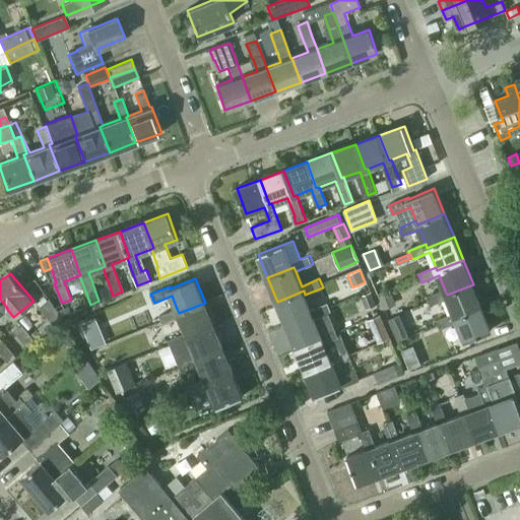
[(107,301),(114,297),(108,284),(101,287),(107,301)]
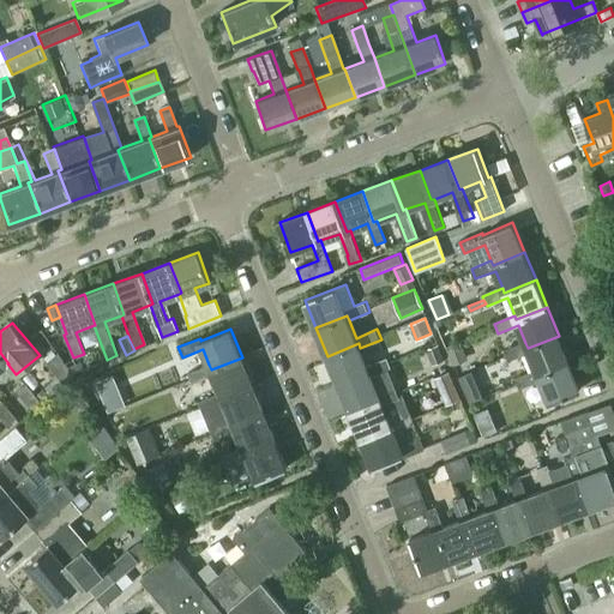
[(529,353),(536,371),(539,375),(570,362),(559,336),(528,348),(525,343),(505,351),(510,361),(529,353)]
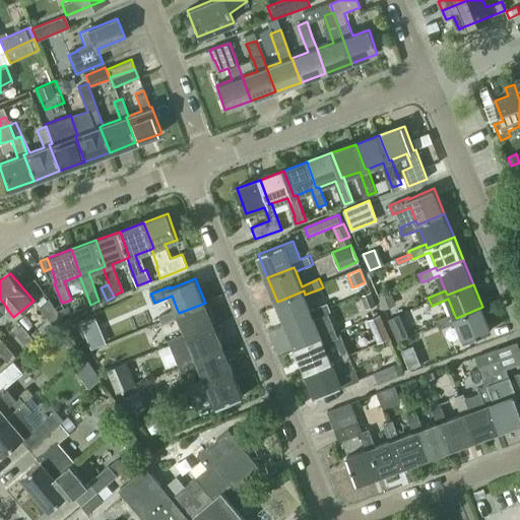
[(313,314),(315,318),(332,311),(329,303),(311,310),(305,295),(304,290),(277,302),(286,324),(313,314)]
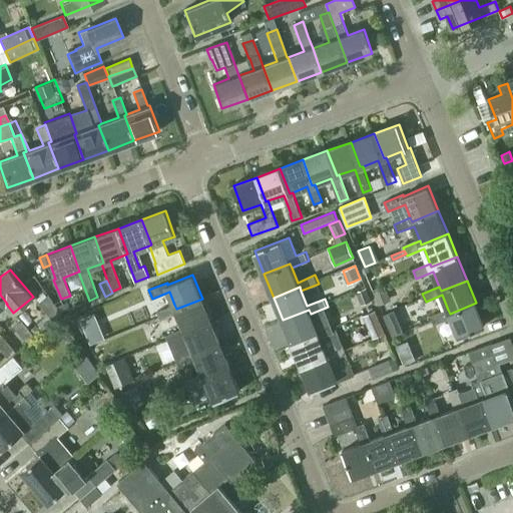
[(356,292),(361,305),(371,301),(367,288),(356,292)]
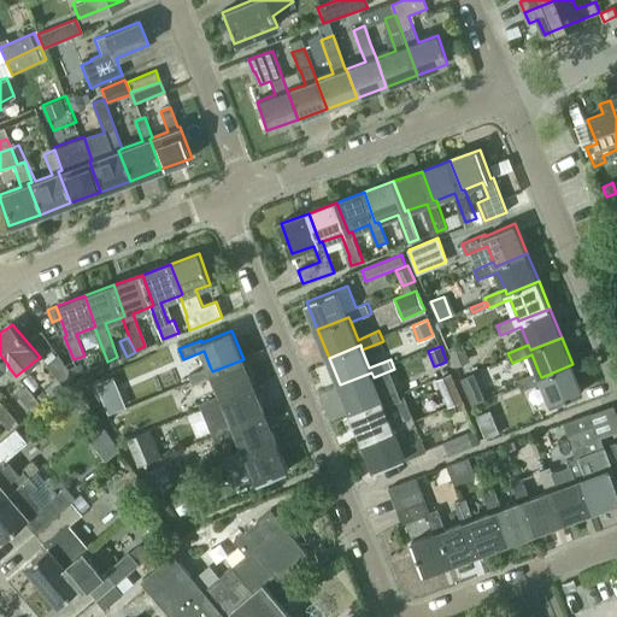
[(457,347),(448,351),(454,366),(470,360),(469,356),(462,358),(457,347)]
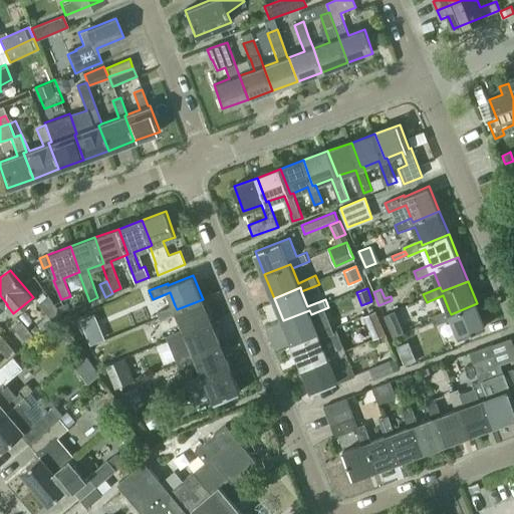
[(38,302),(54,320),(62,314),(48,295),(38,302)]
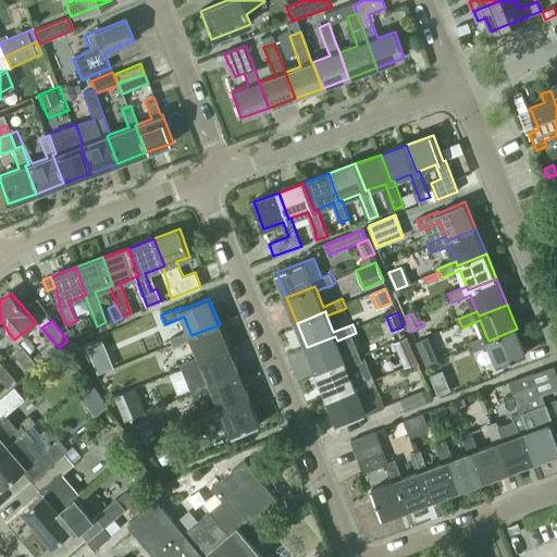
[(182,345),(188,361),(200,357),(202,361),(230,349),(220,324),(192,335),(189,331),(171,338),(174,347),(182,345)]
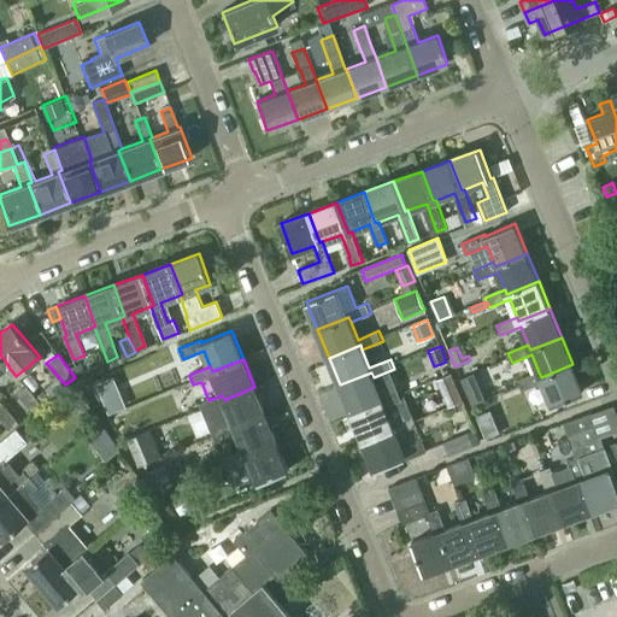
[(585,392),(573,364),(541,377),(539,372),(519,381),(523,391),(544,382),(553,405),(585,392)]
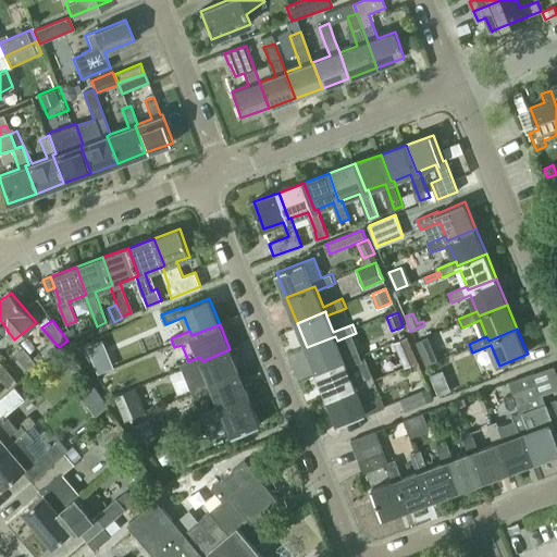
[(335,336),(307,347),(318,373),(345,362),(347,366),(364,359),(367,358),(362,349),(344,357),(337,341),(335,336)]
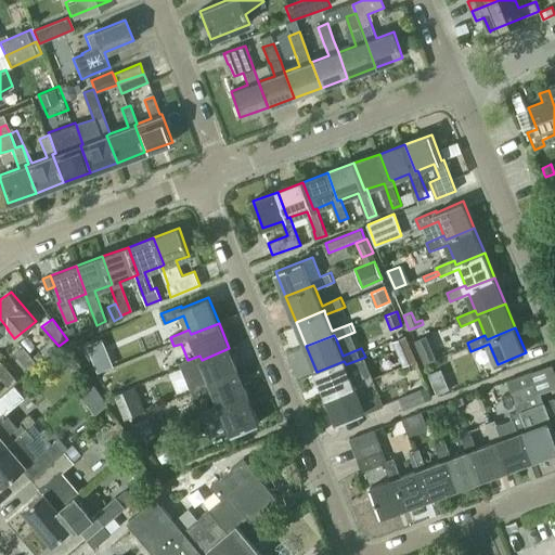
[(407,336),(396,340),(405,364),(416,360),(407,336)]
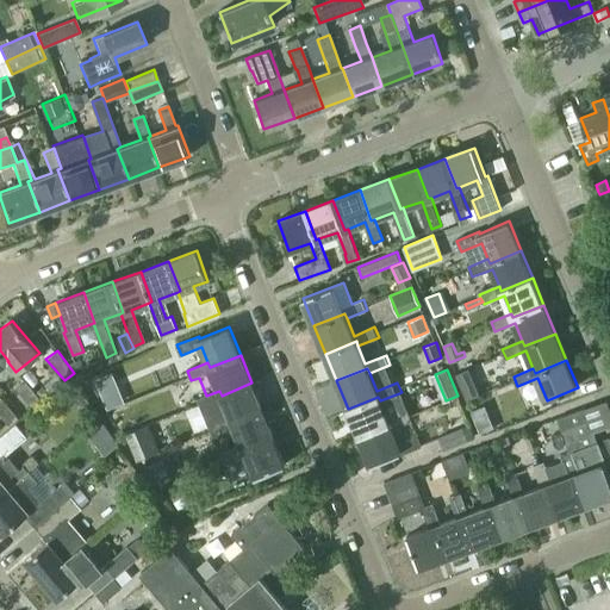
[(38,396),(25,381),(17,390),(30,403),(38,396)]
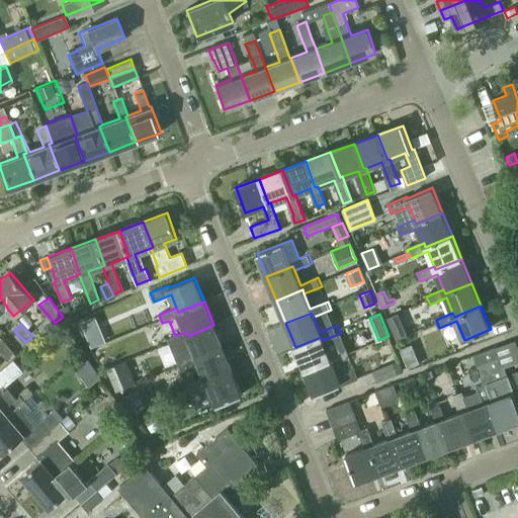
[(197,359),(224,349),(213,325),(188,336),(186,332),(175,336),(169,339),(178,361),(195,354),(197,359)]
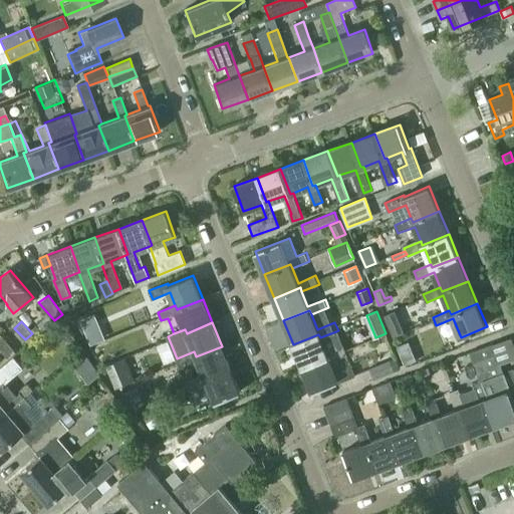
[(104,338),(100,325),(85,331),(90,343),(104,338)]
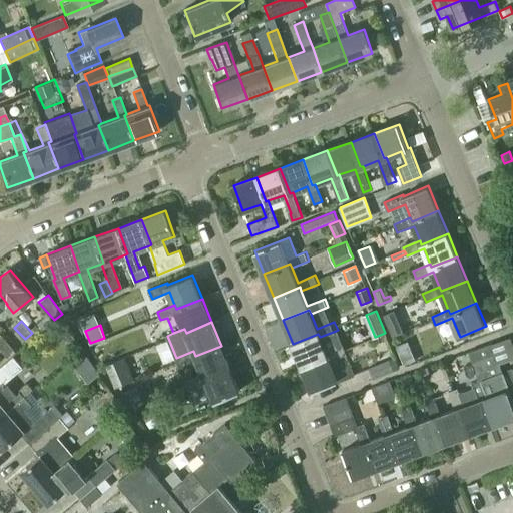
[(393,336),(404,332),(401,325),(390,329),(393,336)]
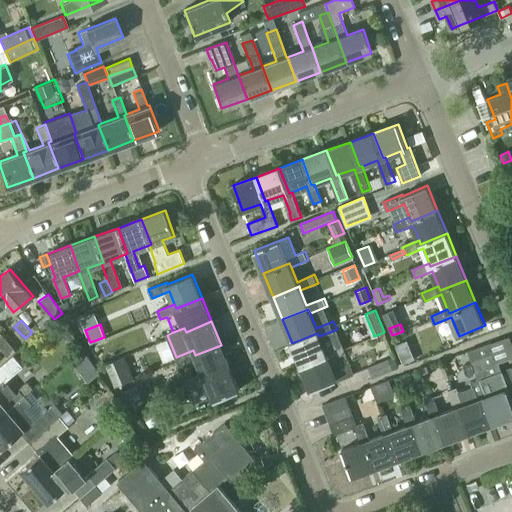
[(292,343),(302,367),(327,356),(329,360),(346,353),(343,344),(341,345),(335,330),(319,336),(317,333),(292,343)]
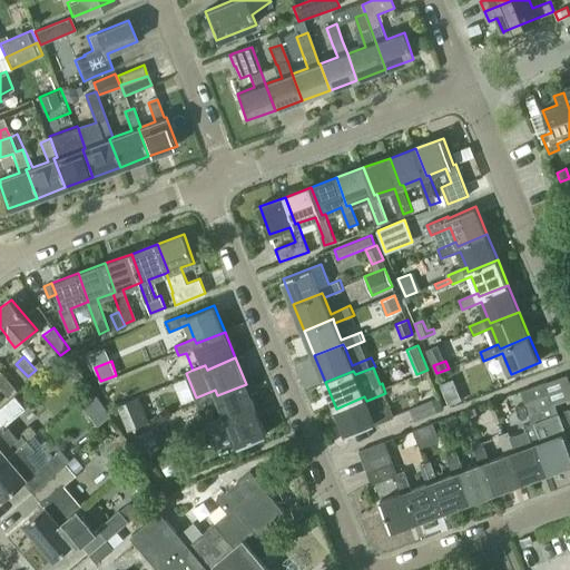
[(15,387),(3,374),(0,376),(0,386),(7,394),(15,387)]
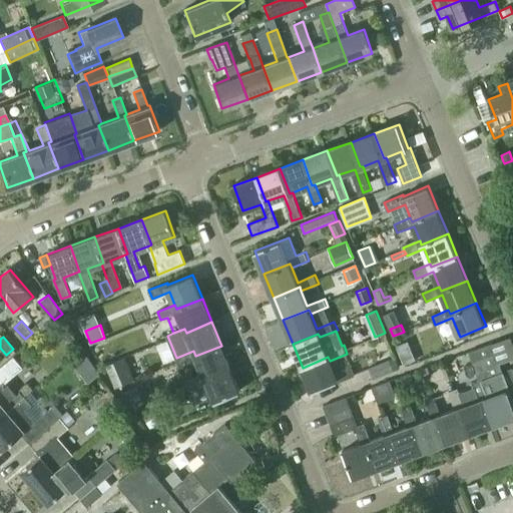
[(492,344),(470,352),(473,361),(495,353),(492,344)]
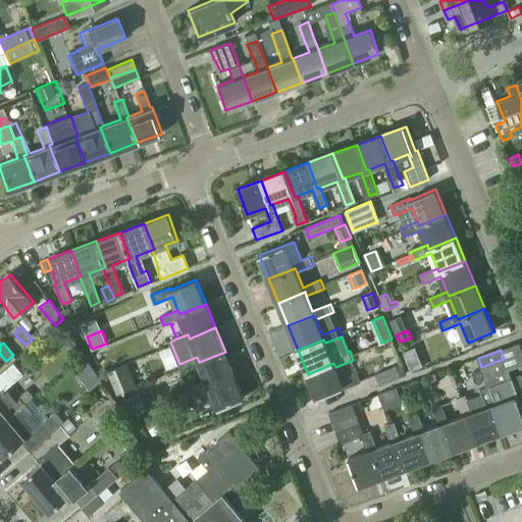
[(201,366),(207,381),(208,385),(235,374),(225,352),(199,362),(197,357),(179,364),(184,373),(201,366)]
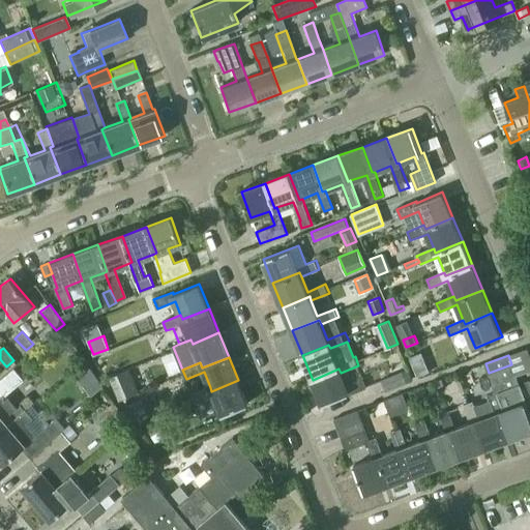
[(414,362),(419,376),(430,372),(424,358),(414,362)]
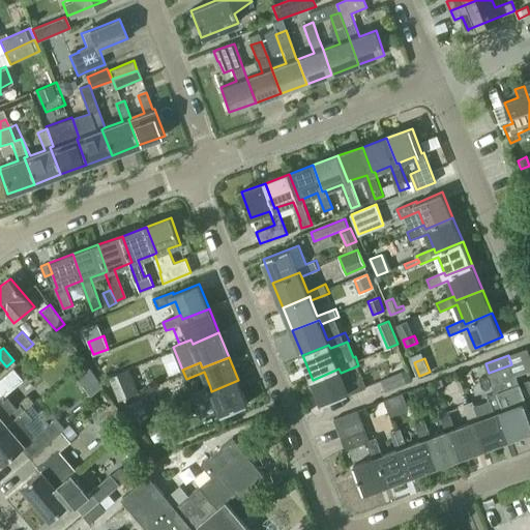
[(511,364),(489,373),(497,393),(519,385),(511,364)]
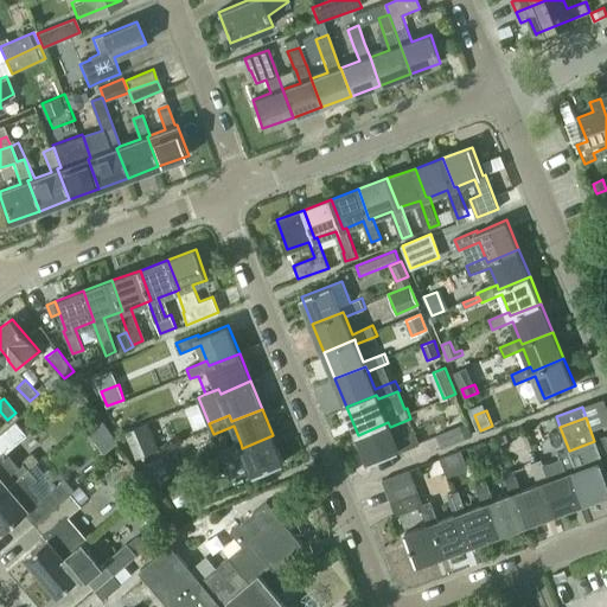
[(100,426),(113,446),(122,440),(109,419),(100,426)]
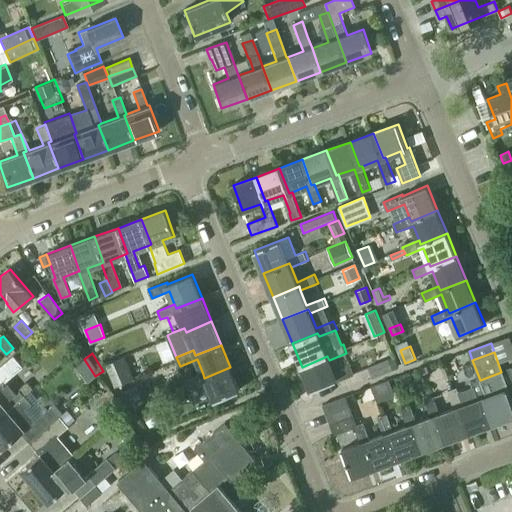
[(13,354),(0,365),(0,374),(3,378),(21,363),(13,354)]
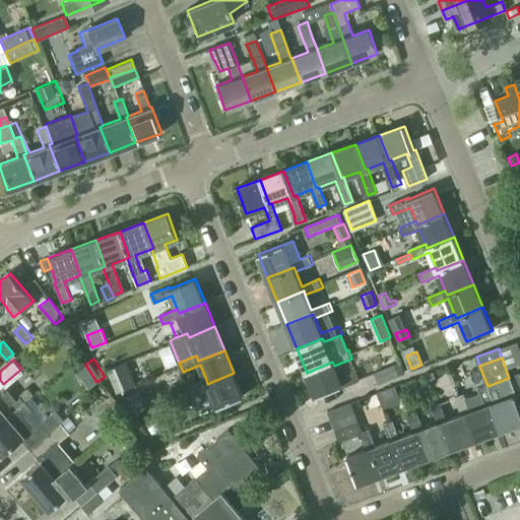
[(107,369),(116,392),(135,384),(126,362),(107,369)]
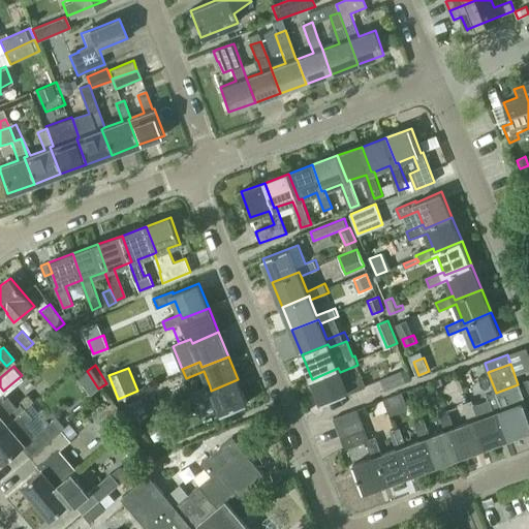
[(338,368),(312,379),(321,403),(347,393),(348,395),(367,386),(364,377),(345,384),(340,372),(338,368)]
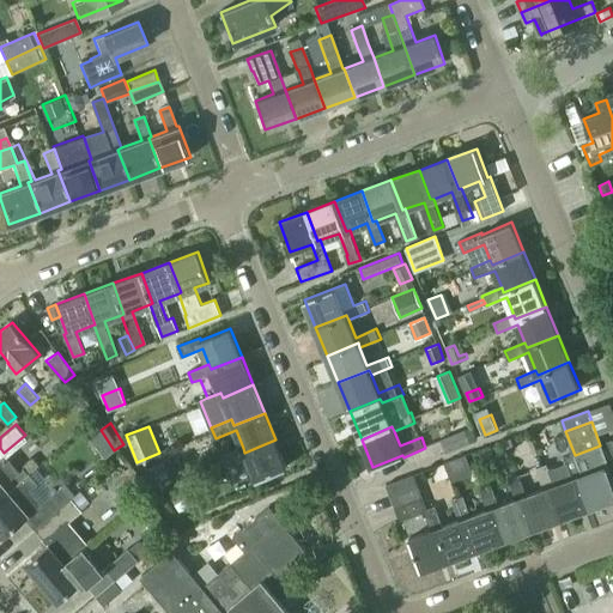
[(472,426),(439,439),(445,453),(477,439),(472,426)]
